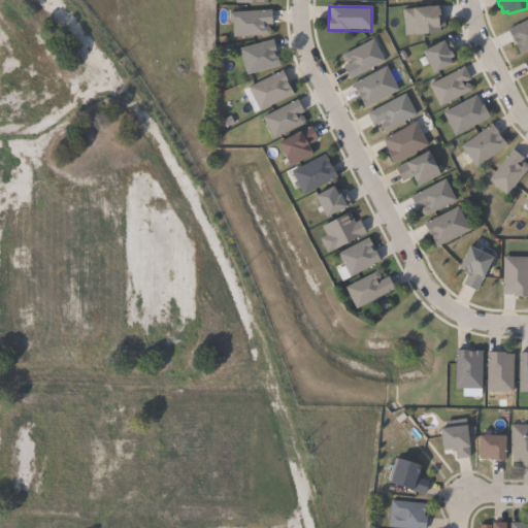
[(439,33),(405,36),(402,10),(441,6),(443,27),(439,28),(439,33)]
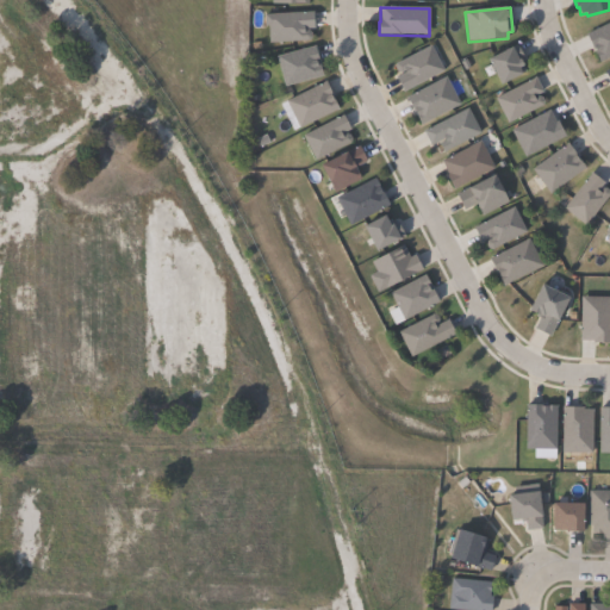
[(303,29),(303,31),(307,31),(311,33),(311,38),(309,41),(269,43),(268,14),(312,12),(313,29),(303,29)]
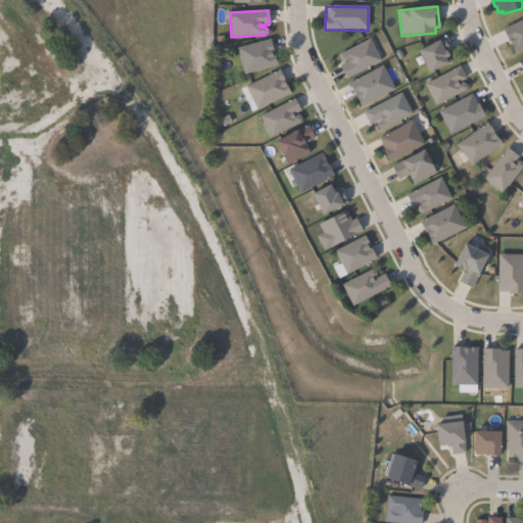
[(522,49),(515,54),(511,47),(512,47),(508,40),(503,30),(522,19),(522,49)]
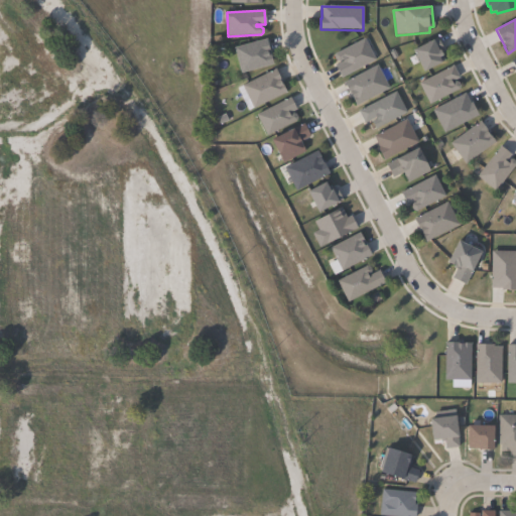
[(445,60),(423,73),(412,50),(437,37),(444,50),(440,52),(445,60)]
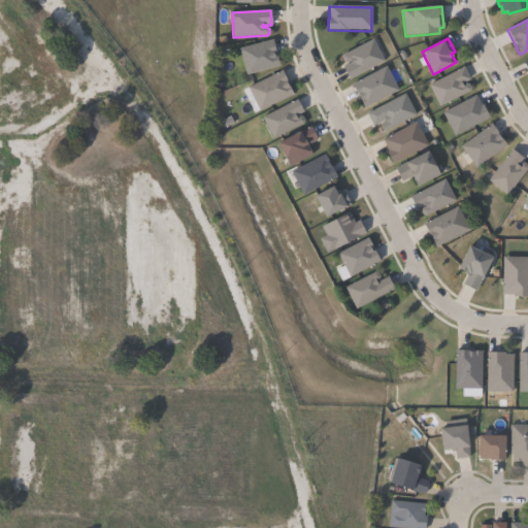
[(273,55),(273,56),(276,55),(279,66),(246,75),(239,50),(272,40),(275,54),(273,55)]
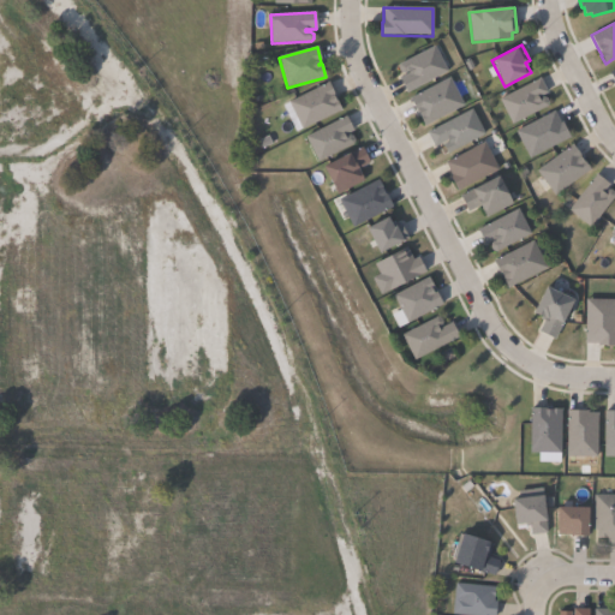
[(447,72),(407,93),(399,78),(407,73),(407,72),(404,75),(400,73),(398,69),(399,65),(434,47),(447,72)]
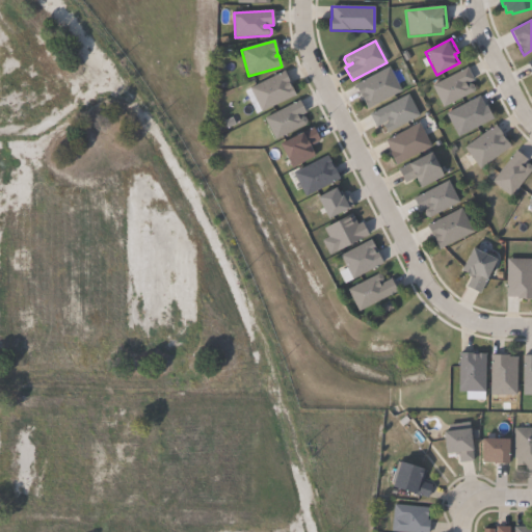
[(401,91),(367,109),(364,102),(361,96),(361,97),(354,85),(389,68),(401,91)]
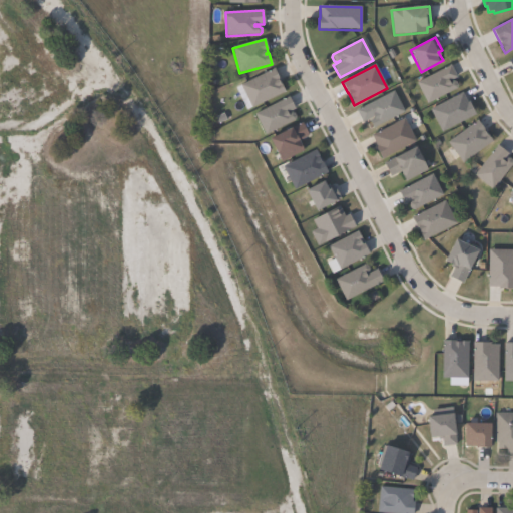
[(448,82),(449,83),(452,82),(455,82),(458,86),(456,89),(428,104),(417,83),(450,65),(457,77),(448,82)]
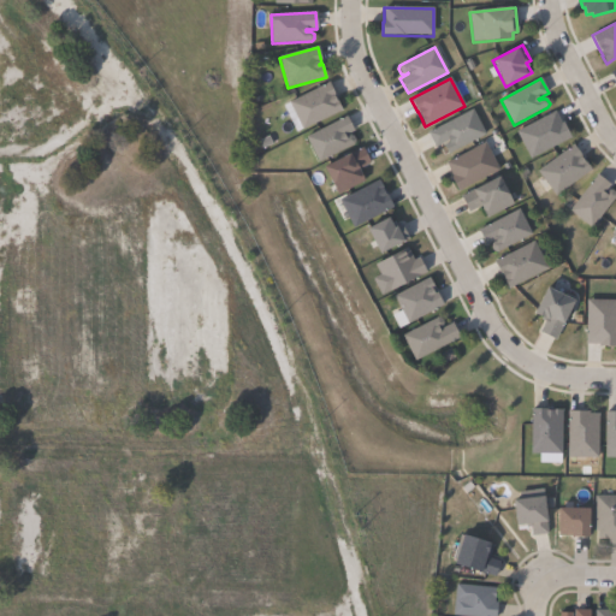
[(335,99),(335,100),(336,99),(342,111),(301,130),(288,102),(329,83),(336,98),(335,99)]
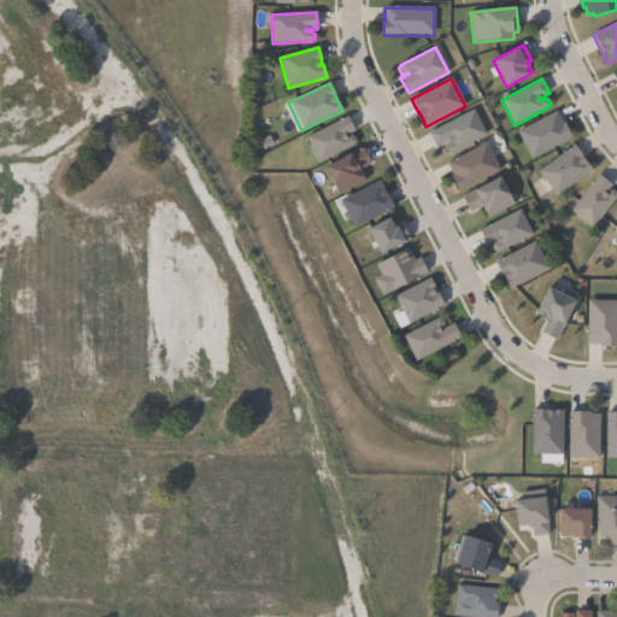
[(486,135),(448,154),(444,146),(450,142),(448,141),(436,148),(428,134),(474,110),(486,135)]
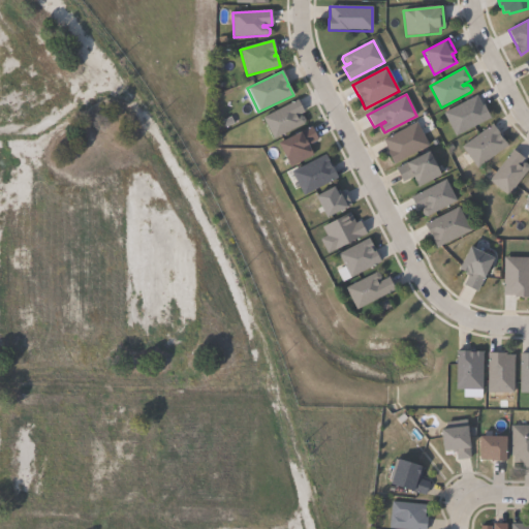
[(476,96),(483,106),(484,105),(491,119),(456,136),(443,114),(476,96)]
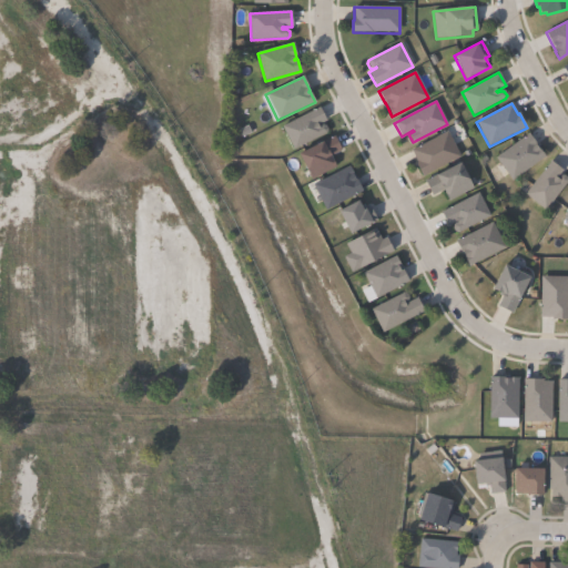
[(317,125),(318,127),(322,125),(325,127),(327,130),(325,133),(294,150),(282,127),(320,108),(326,121),(317,125)]
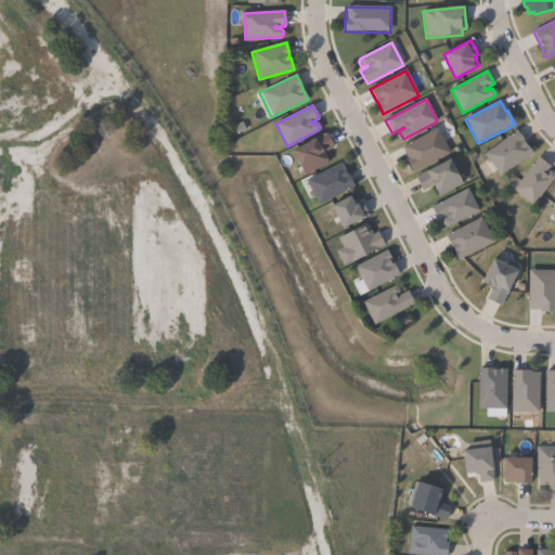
[(450,154),(412,173),(405,159),(408,158),(402,147),(437,129),(450,154)]
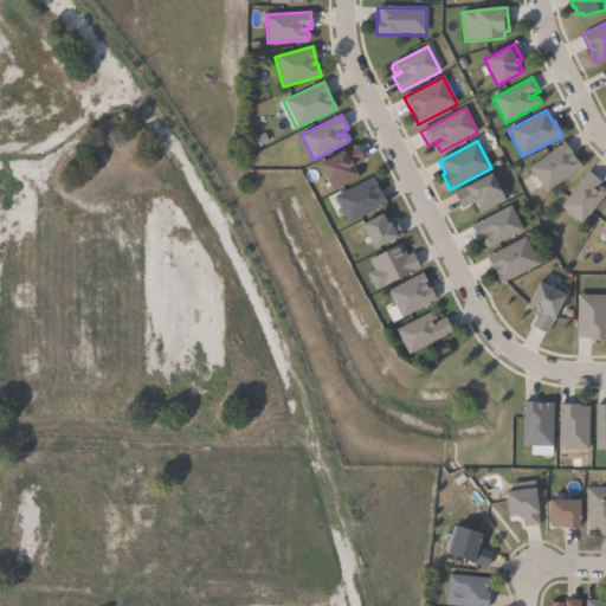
[(571,155),(574,160),(575,159),(582,167),(547,193),(529,169),(565,142),(573,154),(571,155)]
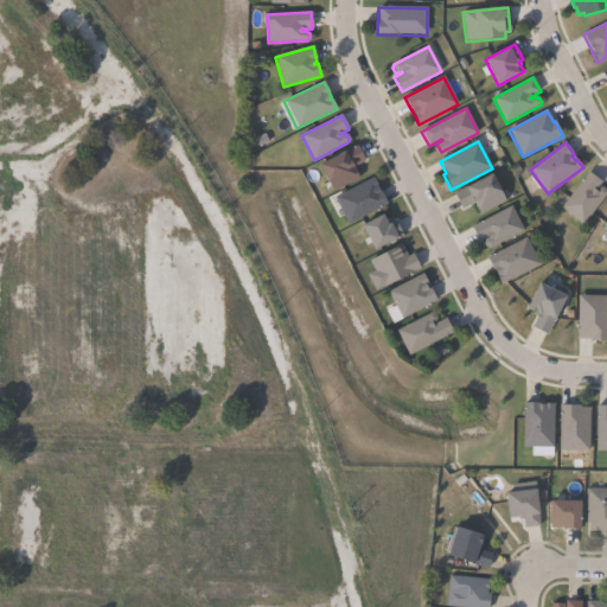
[(359,179),(332,192),(319,165),(357,146),(365,161),(353,167),(359,179)]
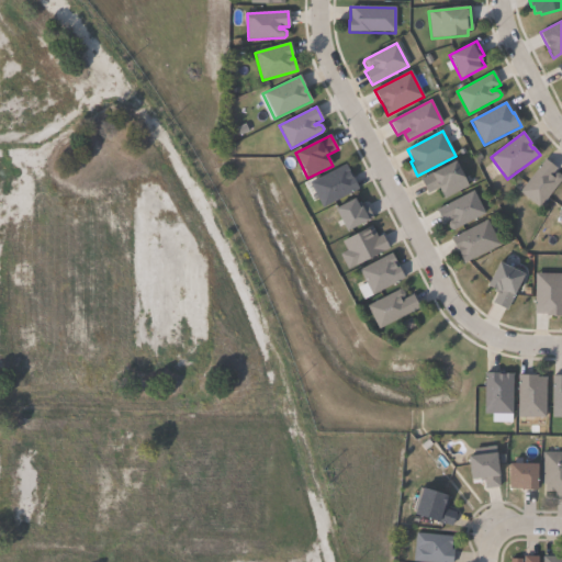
[(551,177),(552,178),(554,175),(559,173),(561,177),(561,180),(540,209),(519,192),(546,159),(557,169),(551,177)]
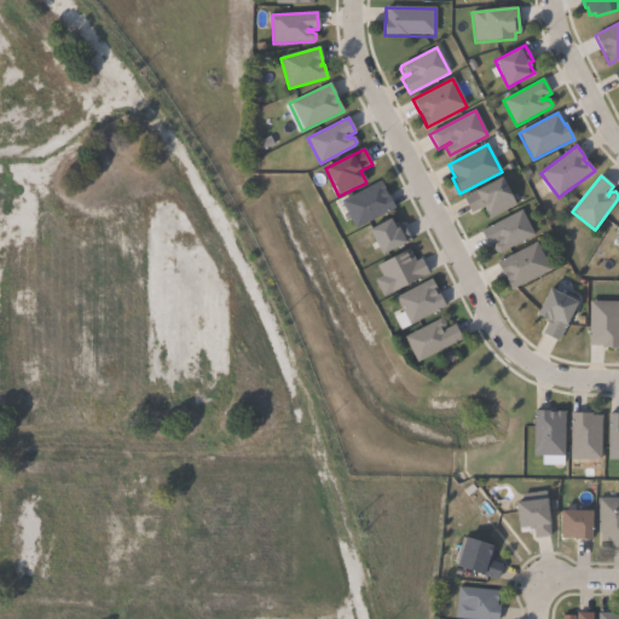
[(515,207),(489,220),(482,208),(470,214),(463,198),(502,179),(515,207)]
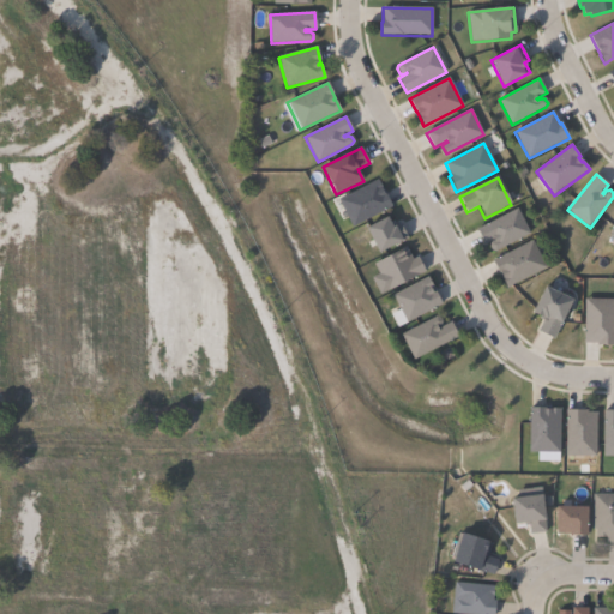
[(381,192),(383,193),(384,193),(391,208),(353,228),(338,200),(378,180),(384,191),(381,192)]
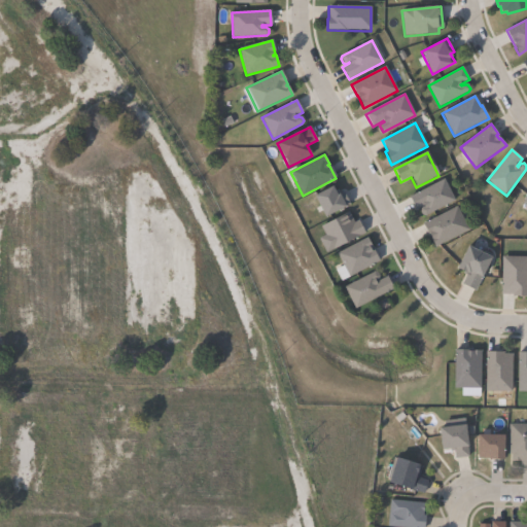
[(455,202),(425,216),(422,216),(420,212),(421,209),(424,207),(423,206),(416,210),(409,198),(444,179),(455,202)]
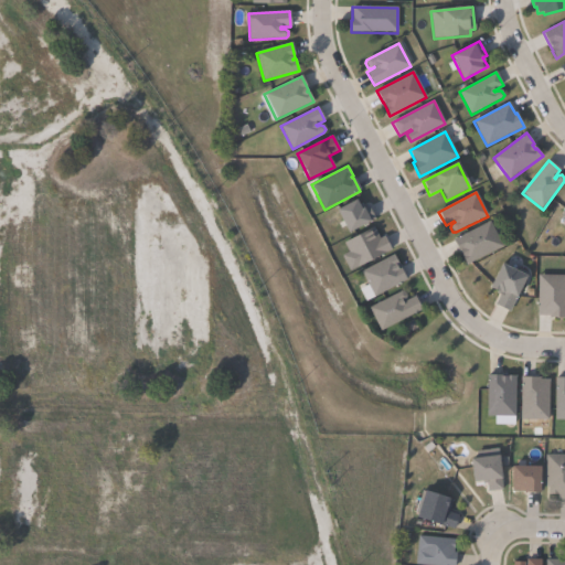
[(564,200),(554,224),(564,228),(564,200)]
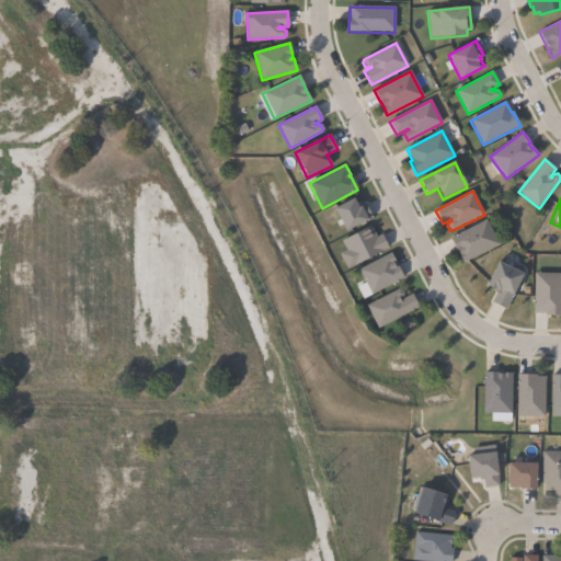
[(353,199),(358,209),(366,205),(373,218),(367,221),(345,233),(333,209),(353,199)]
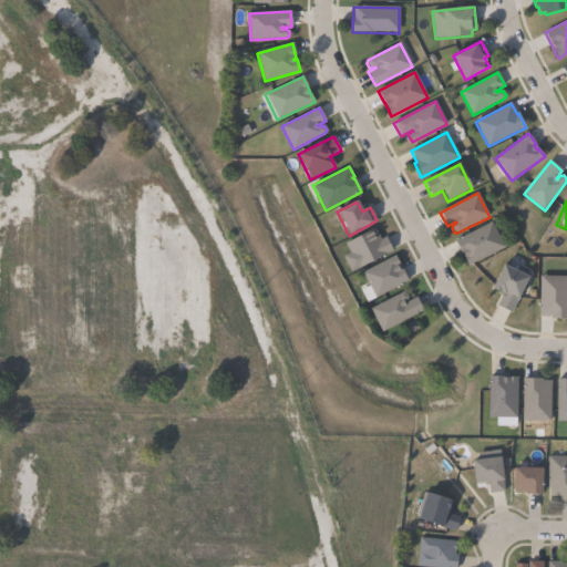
[(504,248),(468,267),(463,257),(464,257),(463,255),(462,255),(455,241),(492,223),(504,248)]
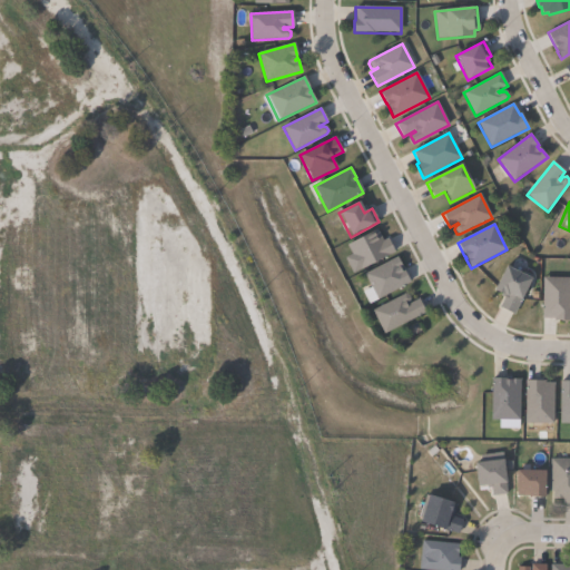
[(376,229),(383,242),(387,239),(395,253),(360,271),(346,245),(376,229)]
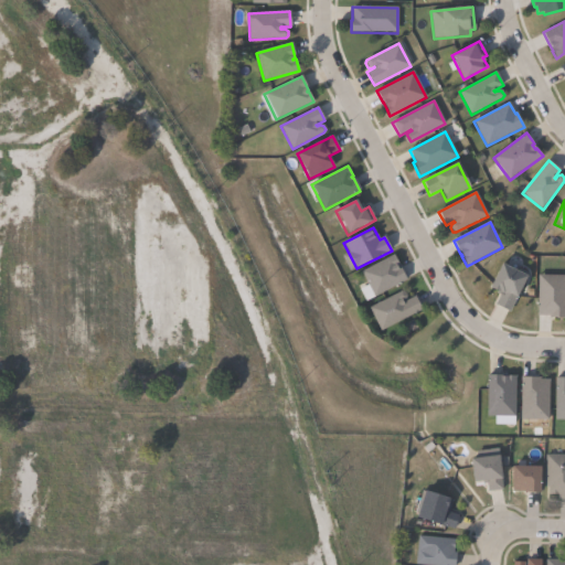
[(396,267),(397,268),(401,267),(407,280),(374,298),(361,273),(394,255),(400,266),(396,267)]
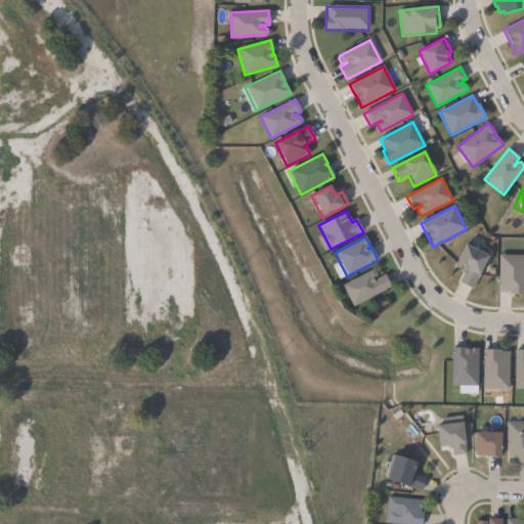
[(466,246),(482,254),(484,251),(490,255),(473,291),(459,284),(464,274),(460,273),(461,272),(453,268),(466,246)]
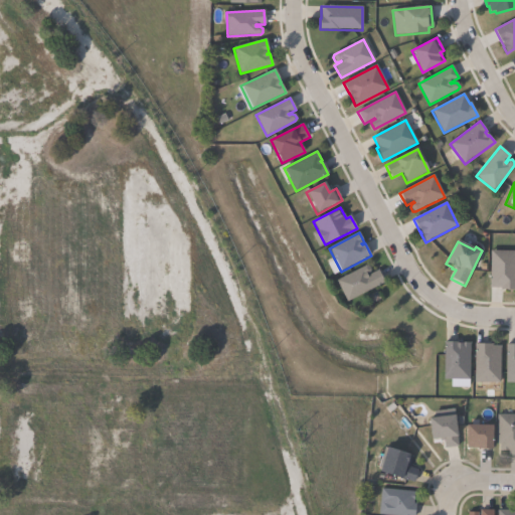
[(514,251),(514,291),(502,291),(502,289),(490,289),(491,251),(514,251)]
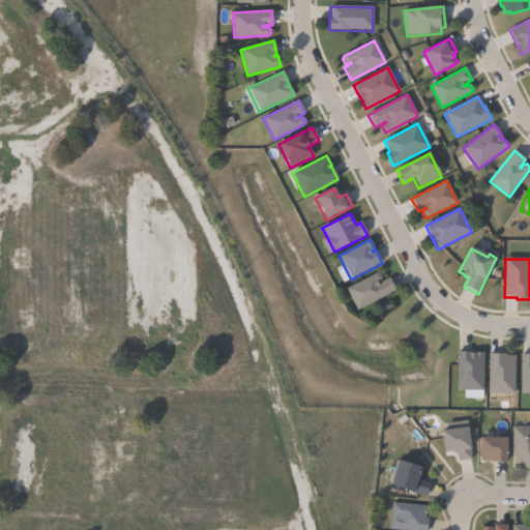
[(377,284),(378,285),(389,278),(395,290),(357,310),(347,289),(376,273),(379,274),(382,278),(380,282),(377,284)]
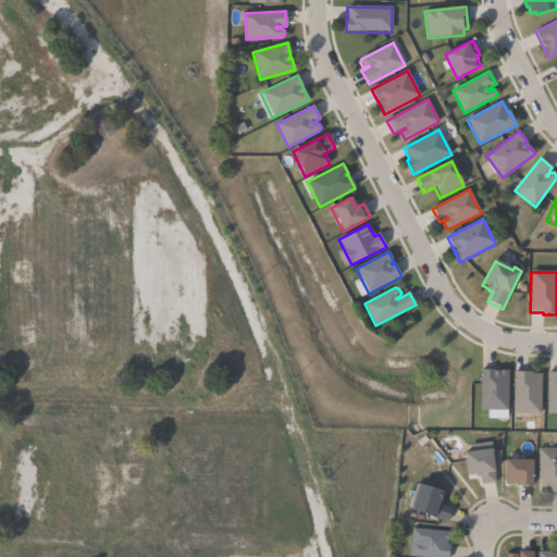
[(493,370),(498,370),(498,369),(508,370),(507,418),(487,417),(487,409),(480,409),(481,369),(493,369),(493,370)]
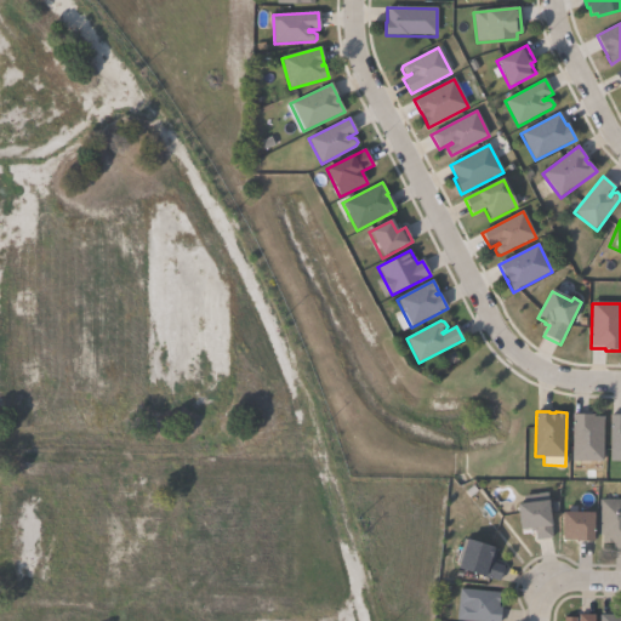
[(603,416),(603,461),(571,460),(573,412),(593,414),(592,416),(603,416)]
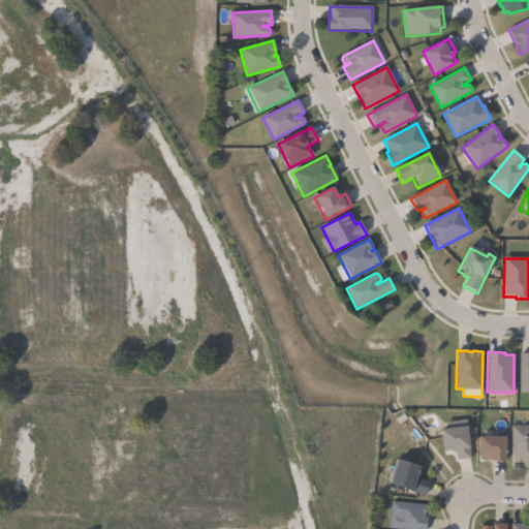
[(528,352),(528,393),(520,393),(520,352),(528,352)]
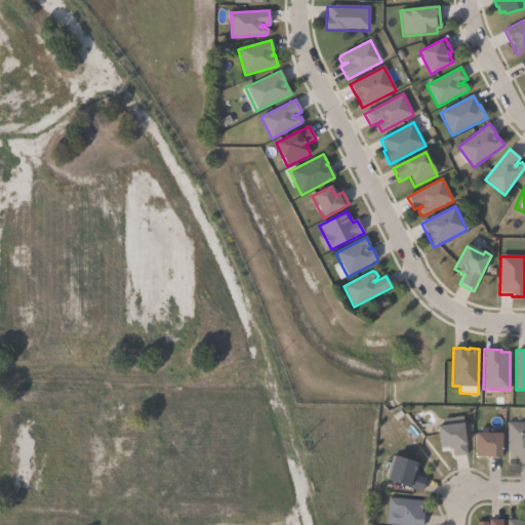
[(462,421),(467,454),(453,455),(452,448),(448,449),(448,445),(439,446),(437,425),(462,421)]
